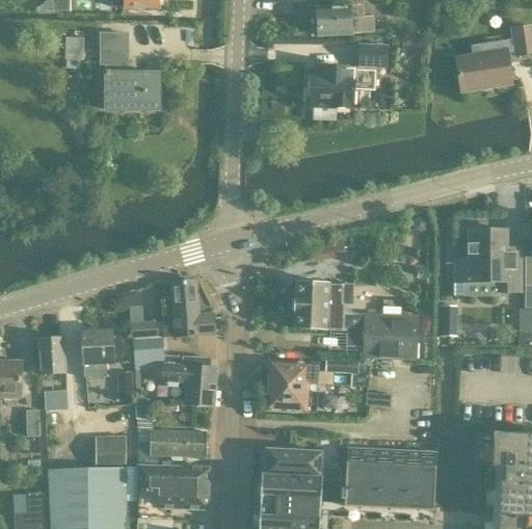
[(111,0),(112,6),(123,6),(123,8),(157,8),(159,8),(159,4),(163,4),(163,0),(111,0)]
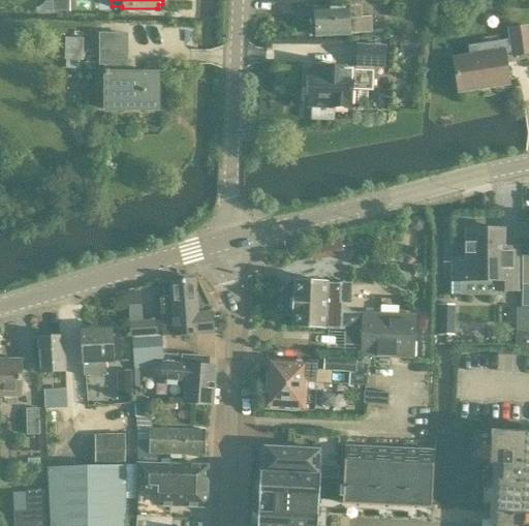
[(312,20),(313,29),(316,31),(316,34),(349,32),(372,30),(371,14),(361,16),(360,4),(347,5),(347,4),(314,6),(315,18),(312,20)]
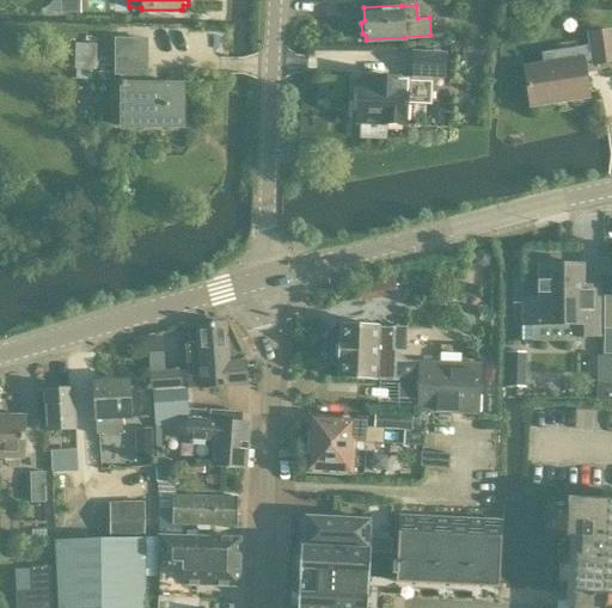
[(546,62),(525,66),(531,103),(589,94),(583,60),(594,59),(594,63),(611,60),(611,26),(589,30),(592,44),(544,51),(546,62)]
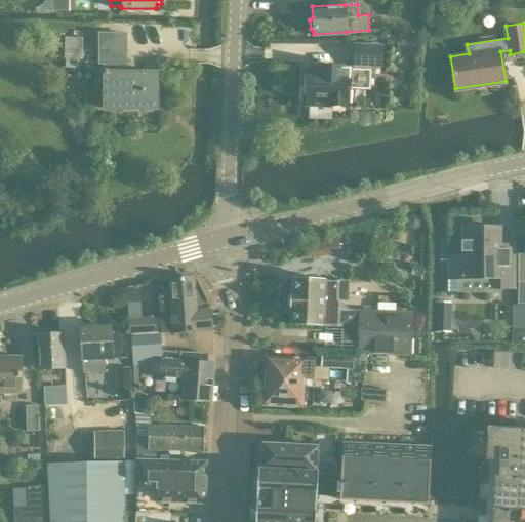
[(124,31),(97,31),(97,63),(103,63),(103,69),(105,69),(105,73),(103,72),(103,103),(143,103),(143,90),(155,90),(159,90),(159,69),(127,69),(127,31),(124,31)]
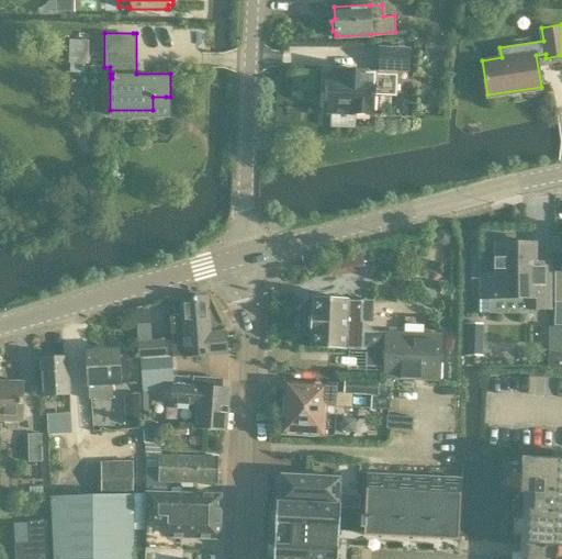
[(88,62),(88,37),(67,37),(67,62),(70,62),(70,71),(83,71),(85,62),(88,62)]
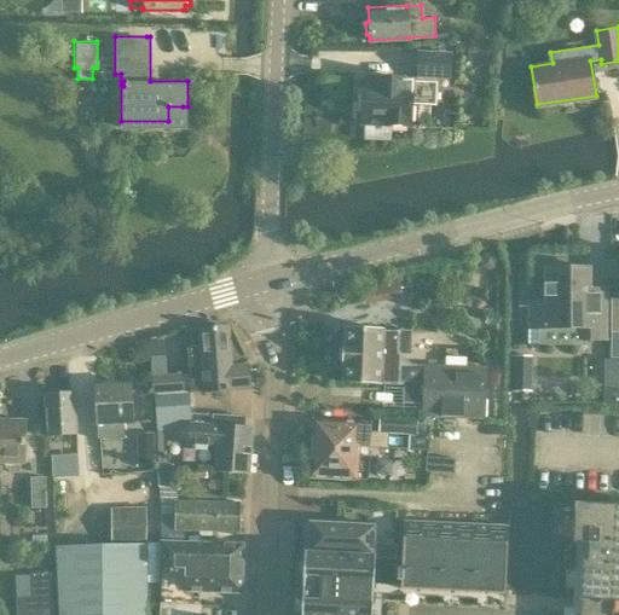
[(360,100),(359,116),(363,119),(364,119),(364,137),(391,138),(391,121),(411,122),(412,102),(435,103),(437,75),(450,75),(451,52),(418,51),(417,79),(403,79),(403,76),(376,75),(376,82),(364,81),(364,96),(360,100)]
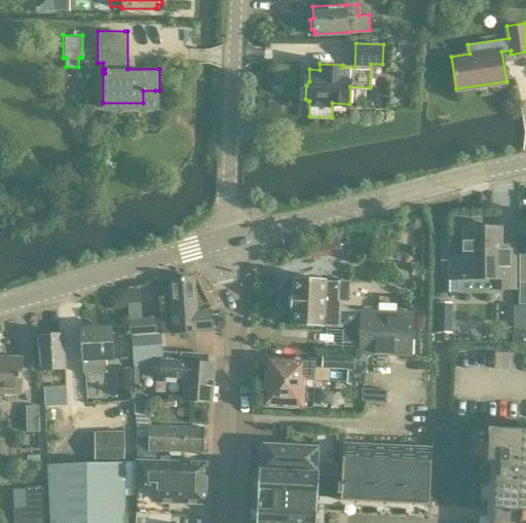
[(450,256),(450,277),(497,277),(497,288),(515,288),(515,250),(500,250),(501,227),(463,227),(463,256),(450,256)]
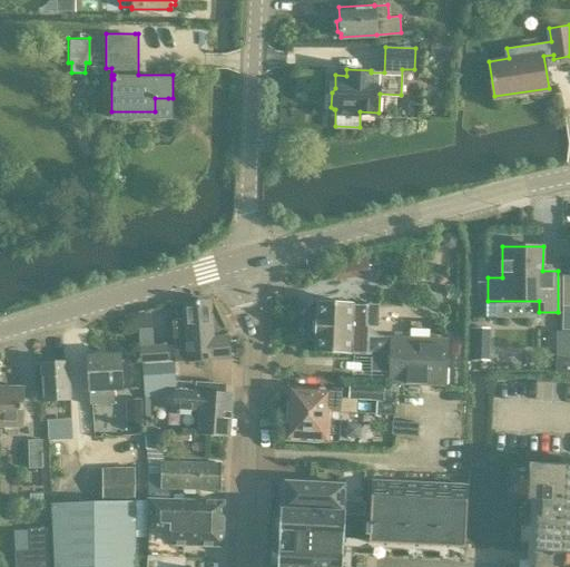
[(215,357),(231,355),(229,333),(213,334),(210,299),(183,301),(184,318),(172,319),(175,359),(186,359),(186,361),(215,359),(215,357)]
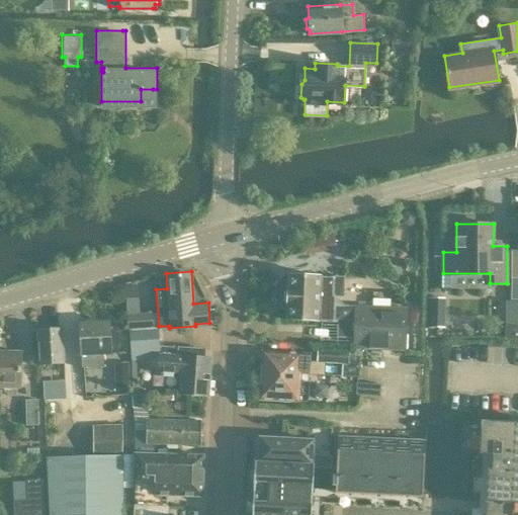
[(288,272),(286,318),(332,320),(333,294),(343,295),(344,275),(288,272)]
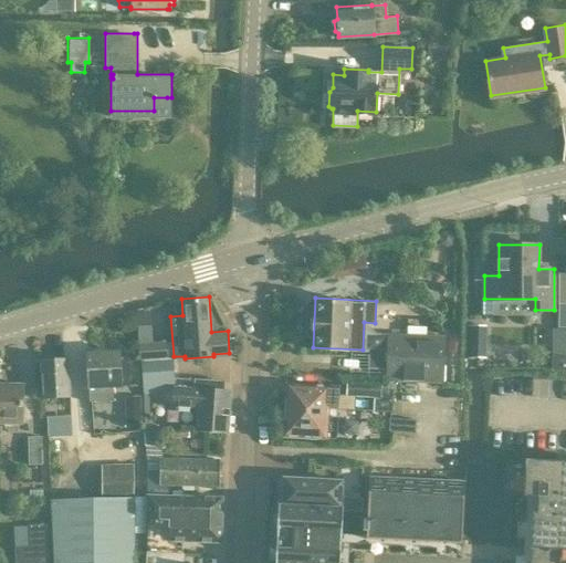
[(368,348),(368,367),(387,368),(387,378),(394,378),(399,378),(401,379),(444,381),(447,335),(432,335),(426,334),(426,324),(412,324),(407,323),(407,334),(387,333),(387,350),(368,348)]
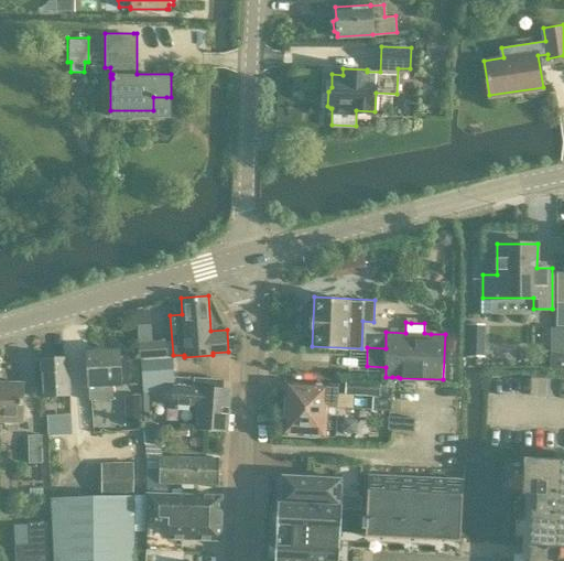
[(563,326),(550,326),(550,353),(563,353),(563,326)]
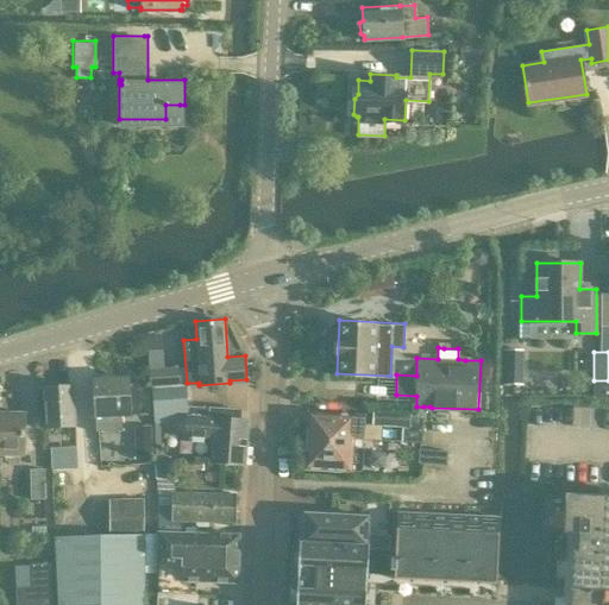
[(180,382),(179,366),(149,369),(150,384),(180,382)]
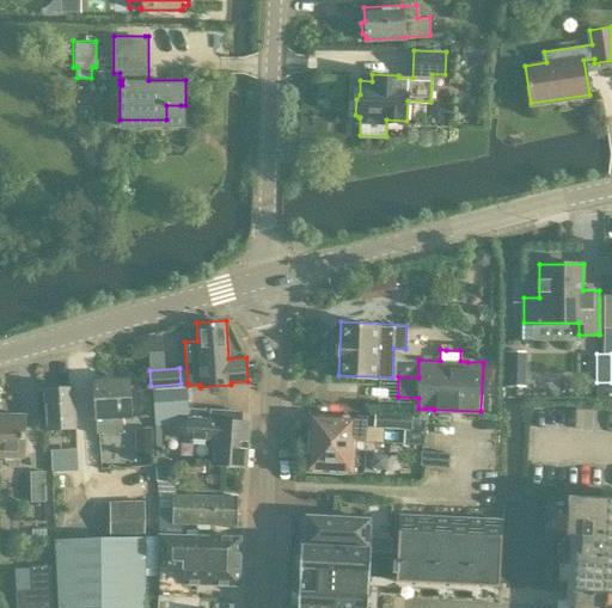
[(92,380),(95,418),(96,418),(96,433),(122,431),(121,417),(132,417),(129,378),(92,380)]
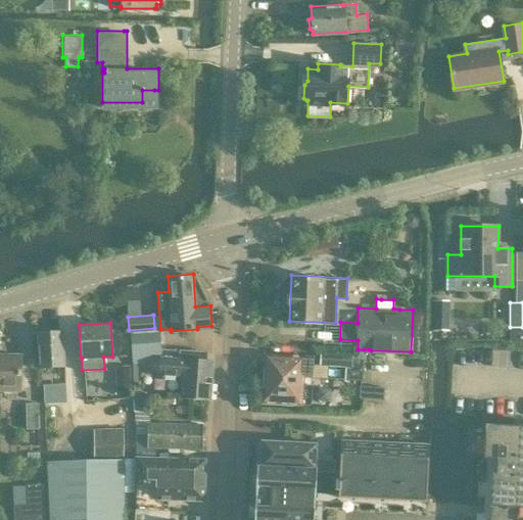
[(522,327),(510,327),(509,339),(522,339),(522,327)]
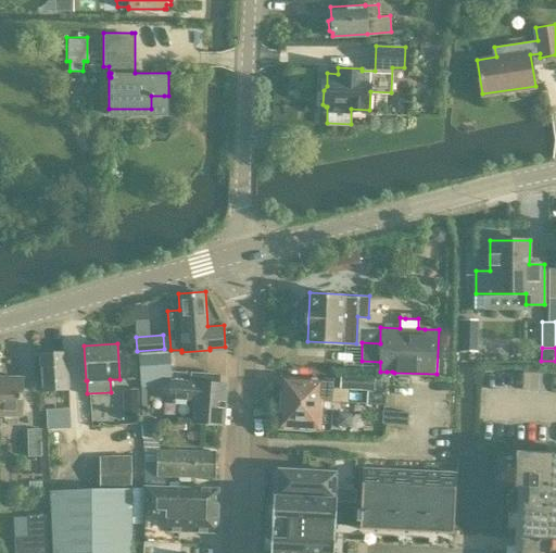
[(222,423),(225,382),(217,381),(218,373),(171,369),(169,350),(139,352),(141,385),(147,385),(169,382),(169,397),(192,399),(190,420),(200,422),(222,423)]
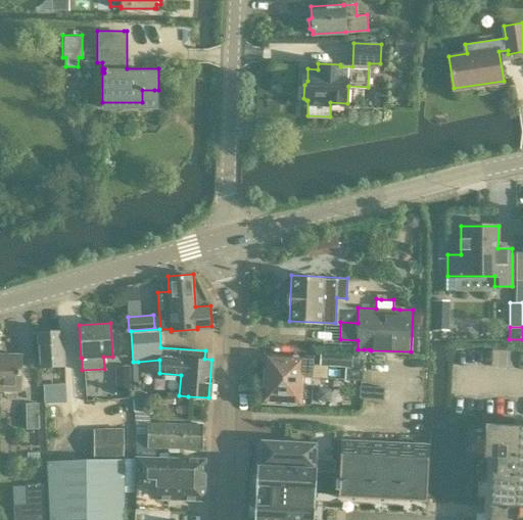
[(64,365),(62,330),(38,332),(39,366),(64,365)]
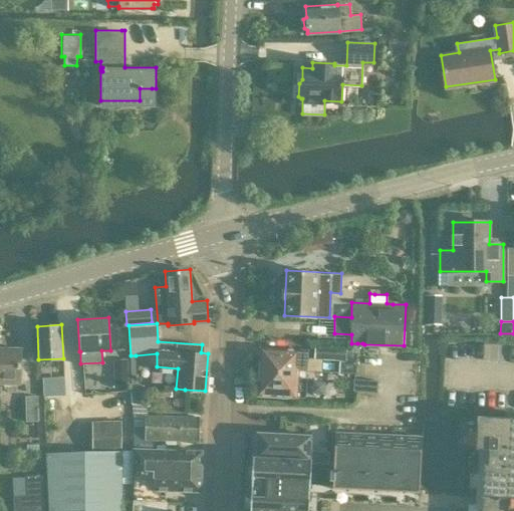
[(313,357),(345,359),(346,343),(315,341),(313,357)]
